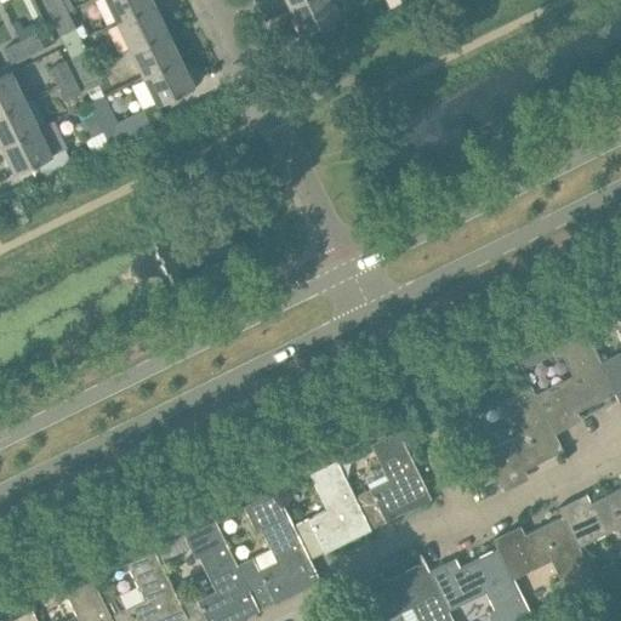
[(52,20),(68,11),(73,9),(69,0),(49,0),(44,3),(52,20)]
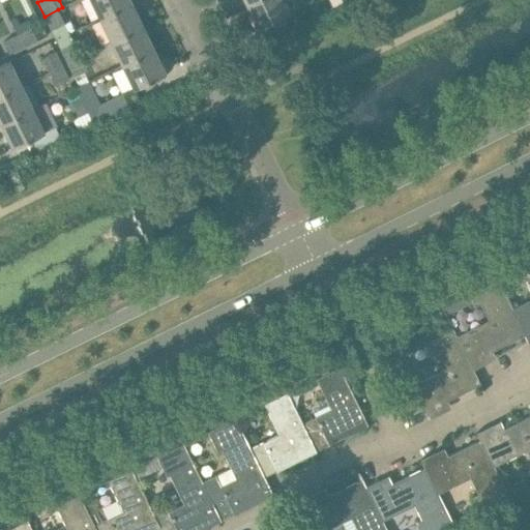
[(91,0),(100,18),(131,3),(130,0),(91,0)]
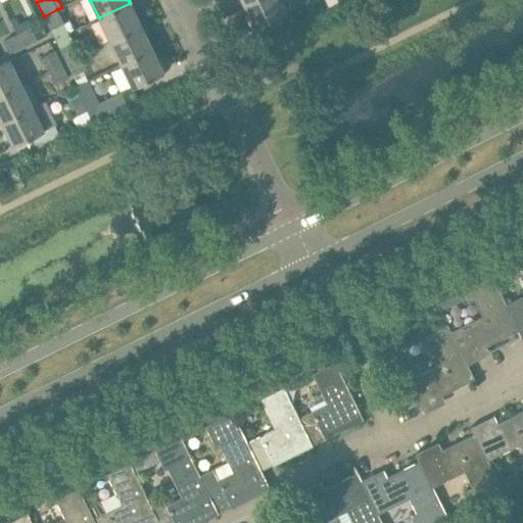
[(279,0),(252,0),(244,4),(256,28),(286,13),(279,0)]
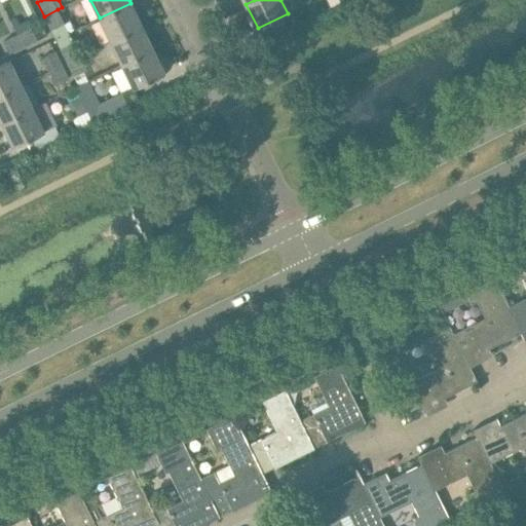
[(143,26),(130,3),(100,17),(111,41),(143,26)]
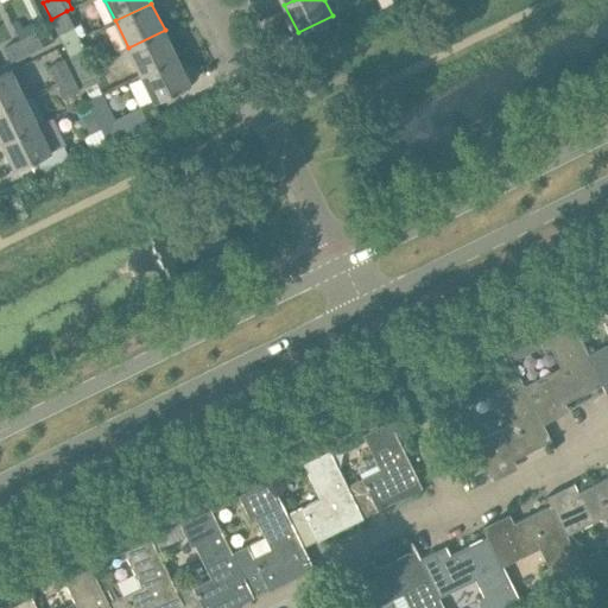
[(75,26),(67,11),(51,19),(64,45),(87,33),(82,23),(75,26)]
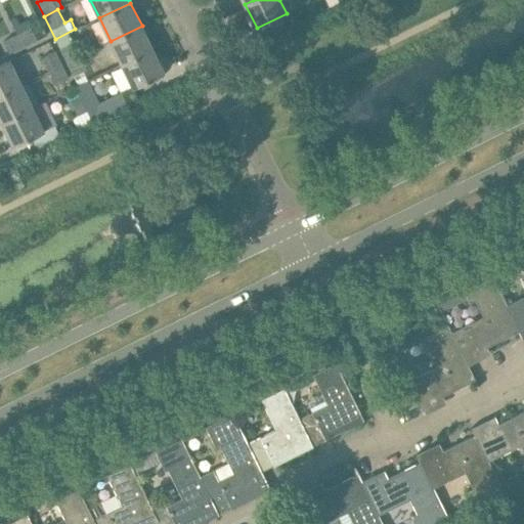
[(123,64),(154,49),(142,26),(111,41),(123,64)]
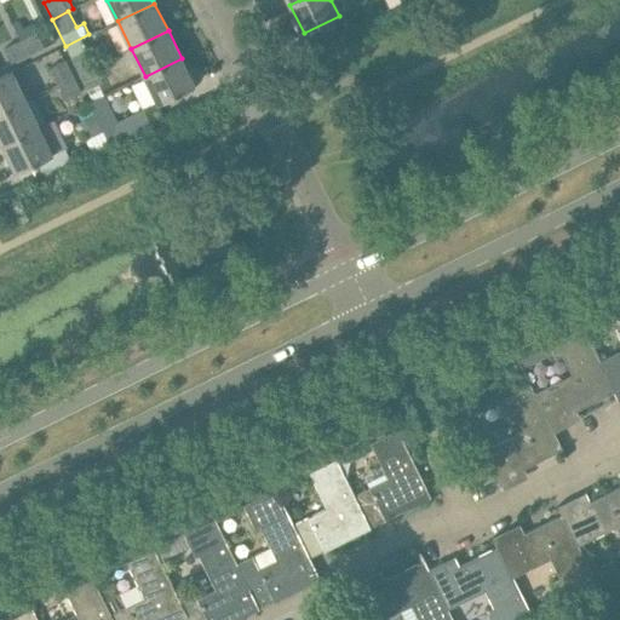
[(36,32),(19,40),(28,56),(44,47),(36,32)]
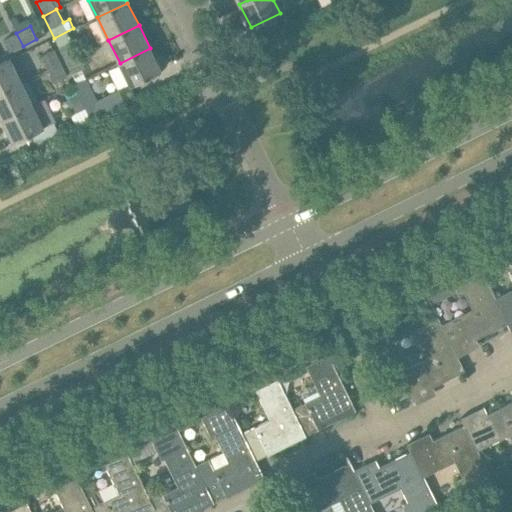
[(23,46),(16,33),(3,40),(9,52),(23,46)]
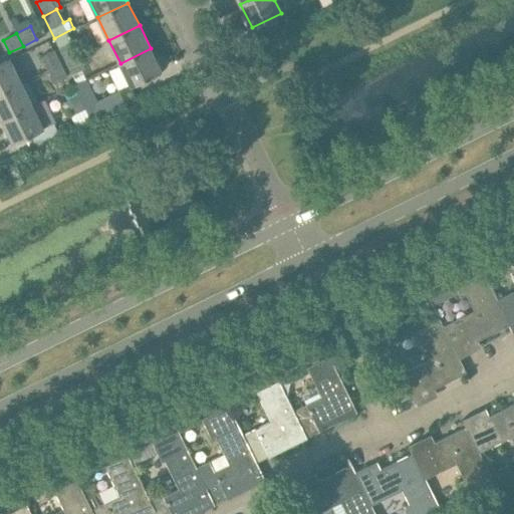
[(59,47),(65,61),(79,55),(72,41),(59,47)]
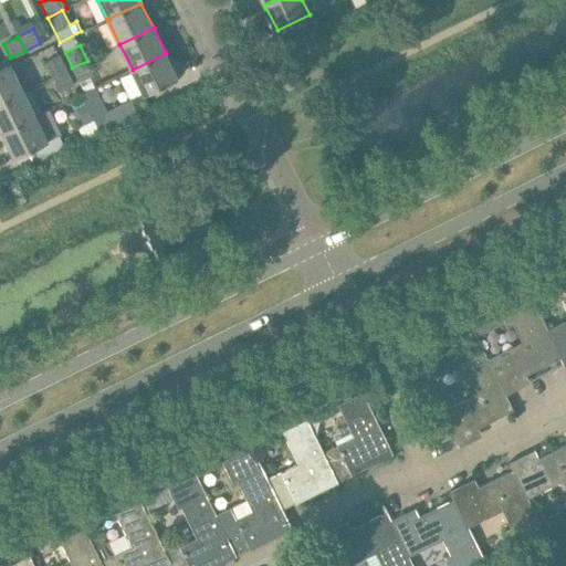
[(166,53),(133,70),(145,95),(178,79),(166,53)]
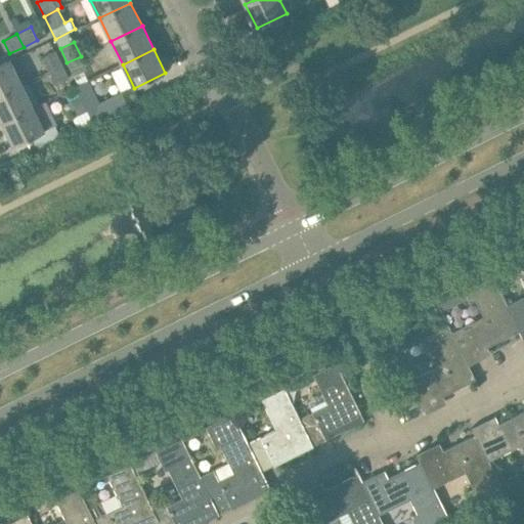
[(61,64),(54,50),(42,56),(49,71),(61,64)]
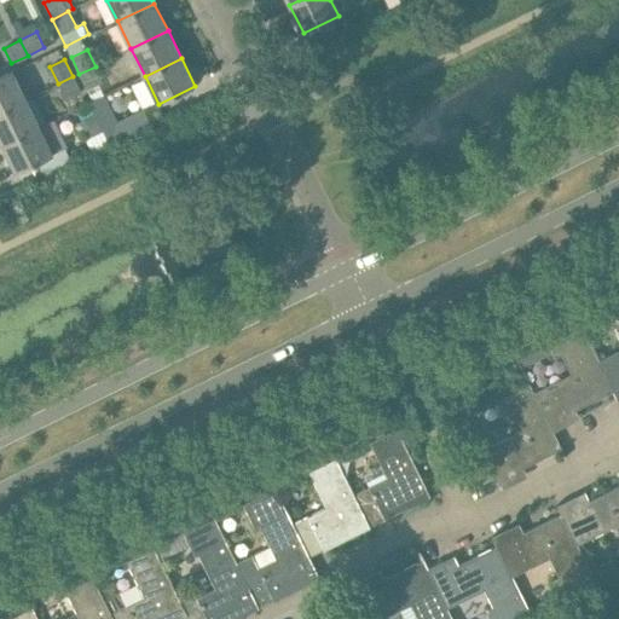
[(96,67),(79,74),(87,90),(103,82),(96,67)]
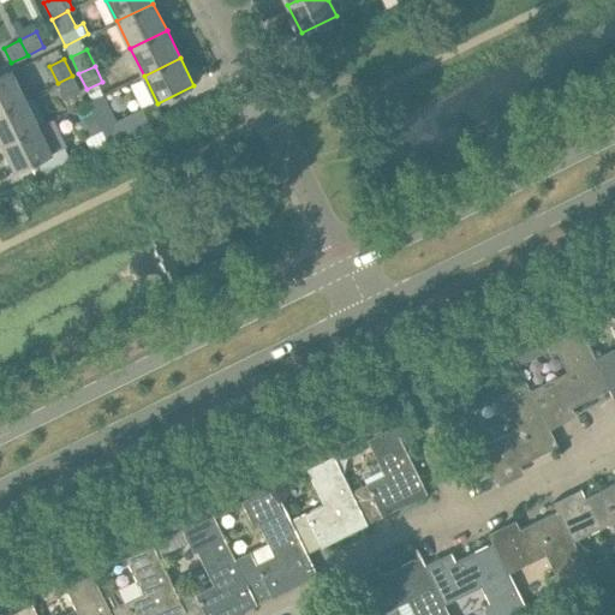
[(0,111),(25,99),(11,71),(0,76),(0,111)]
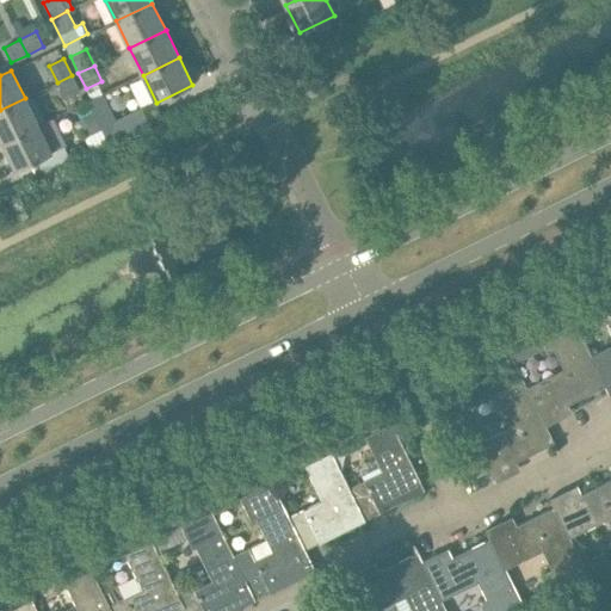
[(80,92),(72,75),(57,82),(65,99),(80,92)]
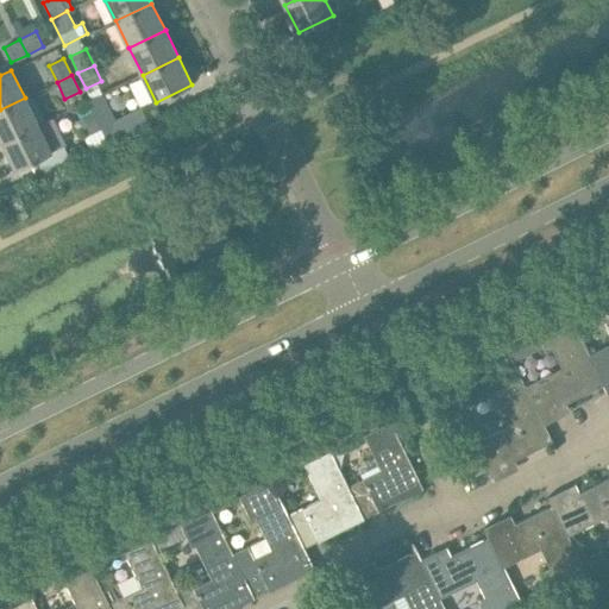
[(93,111),(92,112),(93,112),(101,130),(107,140),(159,115),(152,100),(117,118),(104,94),(90,100),(90,101),(88,102),(93,111)]
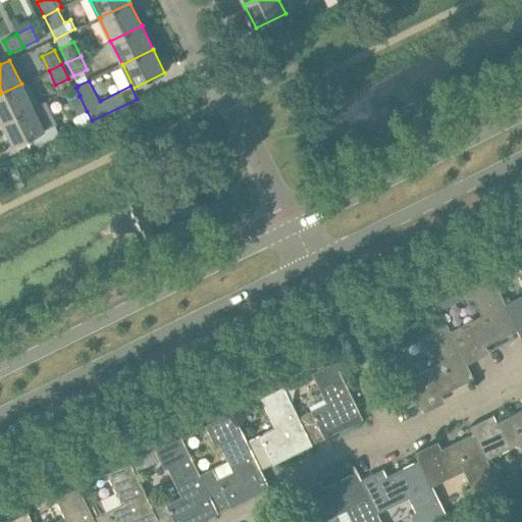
[(0,117),(2,122),(33,107),(21,84),(0,94),(0,117)]
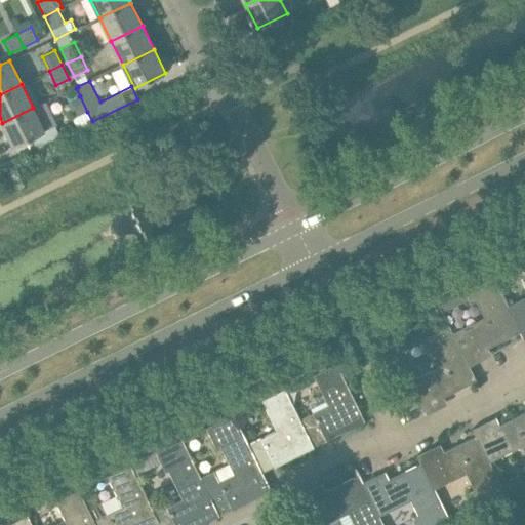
[(75,118),(87,112),(80,96),(68,103),(75,118)]
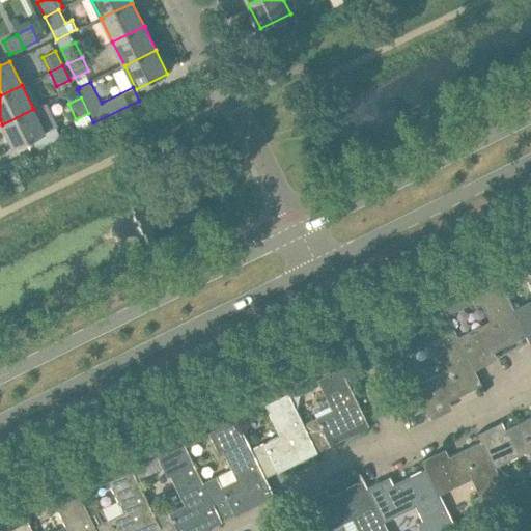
[(33,109),(2,124),(15,148),(16,148),(16,147),(34,138),(45,133),(33,109)]
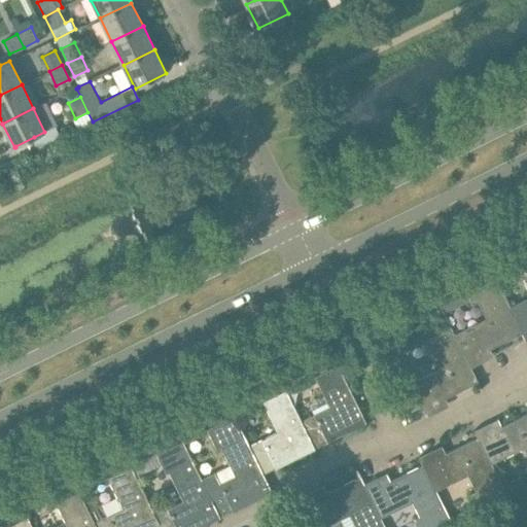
[(526,296),(510,306),(523,334),(526,341),(526,340),(526,260),(521,264),(526,275),(526,296)]
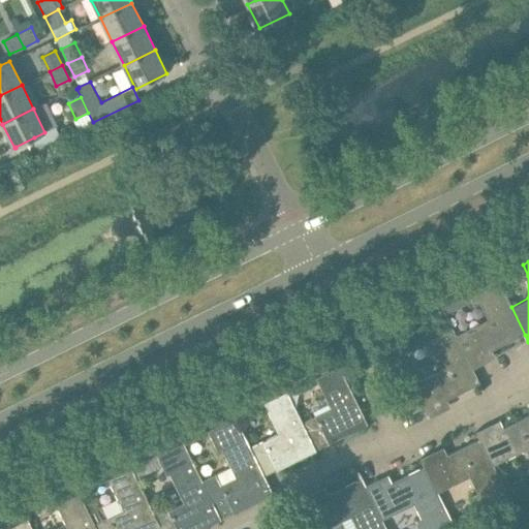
[(525,335),(511,307),(497,278),(468,291),(473,304),(483,299),(494,321),(480,328),(478,323),(456,334),(469,362),(525,335)]
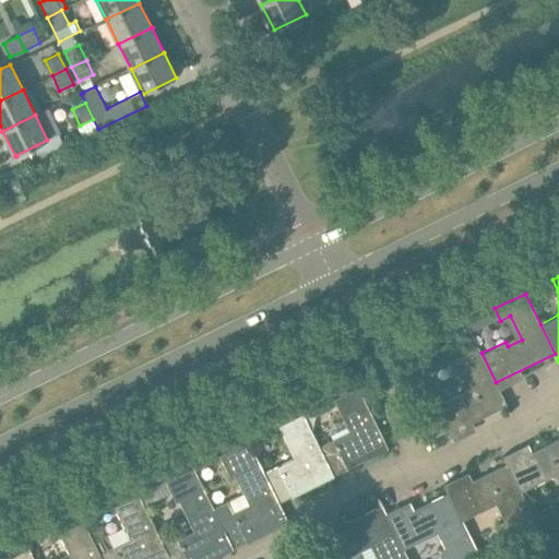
[(496,382),(482,353),(478,345),(447,360),(453,373),(463,369),(475,393),(461,400),(459,394),(443,402),(439,393),(429,399),(451,443),(452,442),(442,420),(455,415),(462,428),(507,406),(510,414),(511,414),(496,382)]
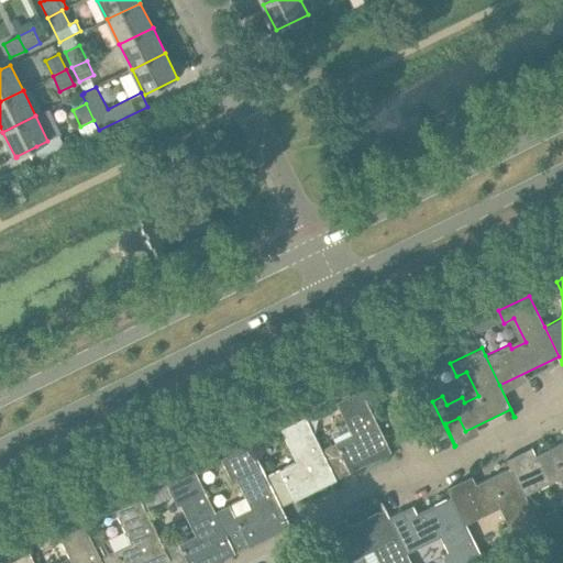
[(352,433),(321,448),(320,448),(337,479),(392,452),(361,389),(337,401),(352,433)]
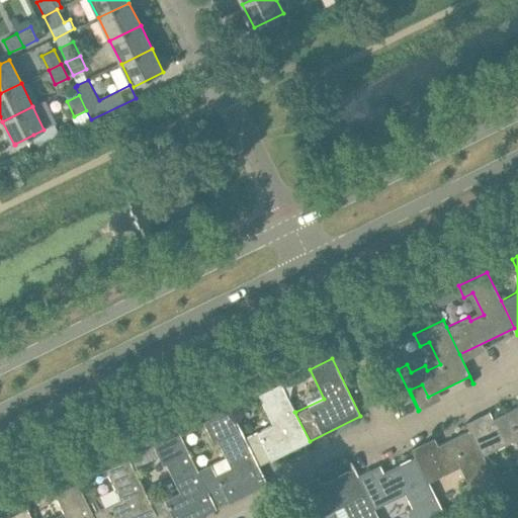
[(272,424),(245,438),(258,466),(259,466),(310,441),(294,412),(295,412),(281,382),(258,394),(272,424)]
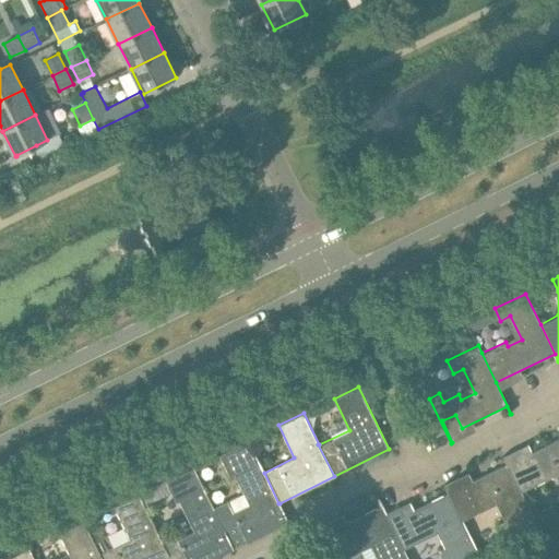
[(558,438),(521,458),(508,464),(514,477),(521,491),(546,479),(543,474),(557,467),(558,472),(558,494),(558,496),(558,498),(558,438)]
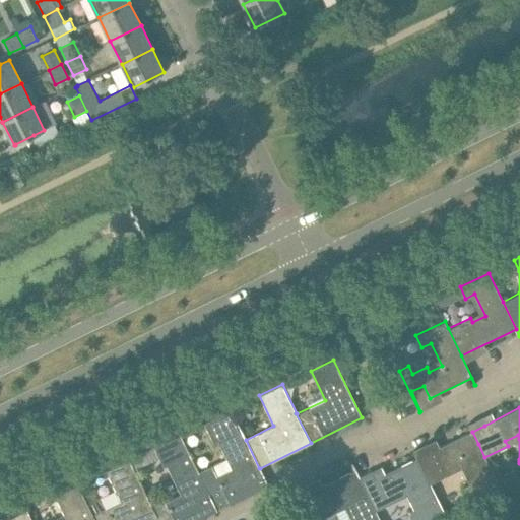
[(204,424),(214,443),(219,440),(229,458),(199,472),(218,511),(268,486),(260,468),(259,468),(246,440),(241,428),(240,429),(231,410),(204,424)]
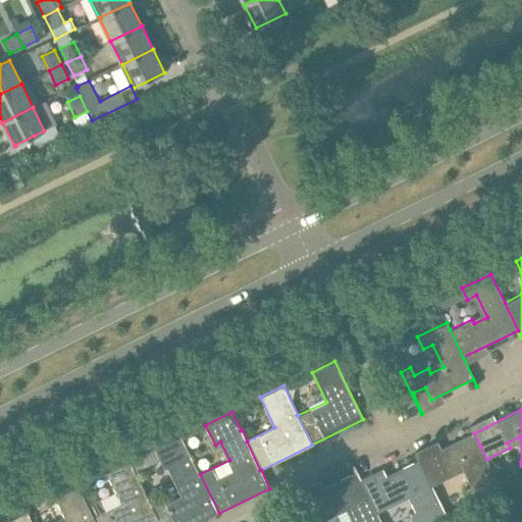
[(416,453),(432,485),(456,474),(453,469),(465,463),(475,485),(465,489),(472,503),(501,488),(486,459),(480,446),(474,433),(429,455),(426,448),(416,453)]
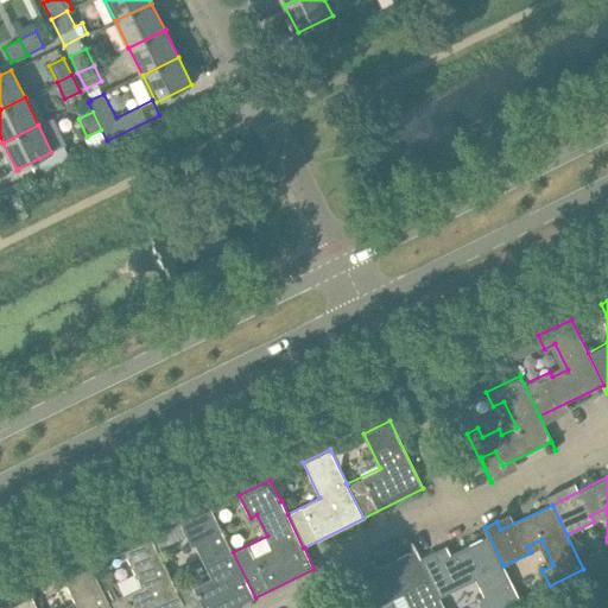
[(233,552),(222,530),(221,530),(210,510),(179,524),(190,545),(196,543),(214,577),(194,587),(188,574),(172,581),(179,594),(178,594),(184,606),(183,607),(233,607),(255,597),(233,552)]
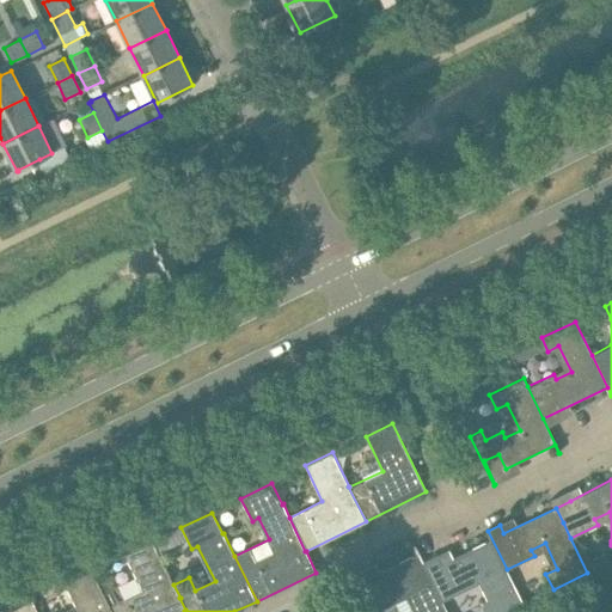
[(423,562),(442,601),(469,588),(465,582),(481,575),(493,600),(482,605),(484,611),(506,611),(524,604),(507,569),(488,531),(487,531),(490,539),(442,563),(438,555),(423,562)]
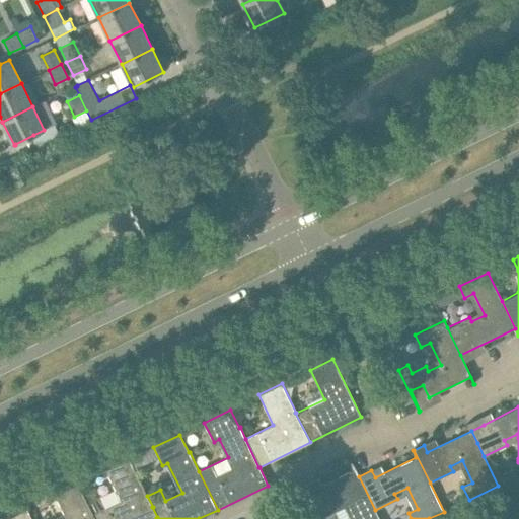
[(147,496),(135,469),(129,458),(105,469),(121,501),(92,514),(94,518),(107,518),(110,518),(152,518),(156,517),(156,518),(157,517),(152,507),(153,507),(147,496)]
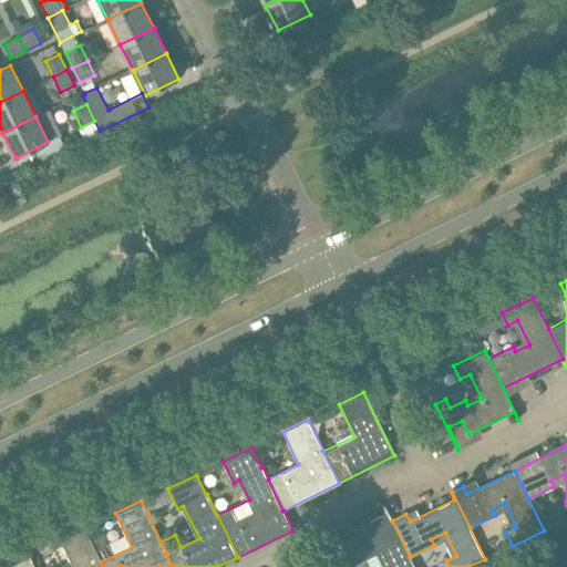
[(323,535),(339,566),(349,566),(367,558),(364,553),(378,546),(388,566),(414,566),(410,557),(392,521),(388,513),(342,536),(338,527),(323,535)]
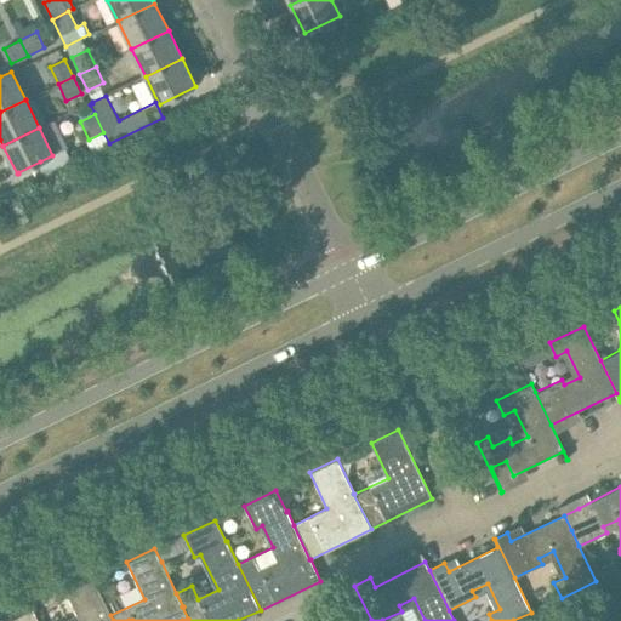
[(113,620),(110,615),(93,579),(66,592),(80,620),(113,620)]
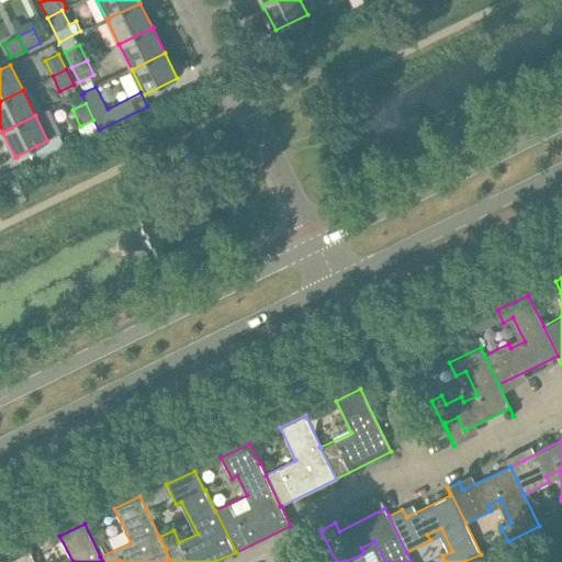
[(33,561),(29,551),(6,561),(33,561)]
